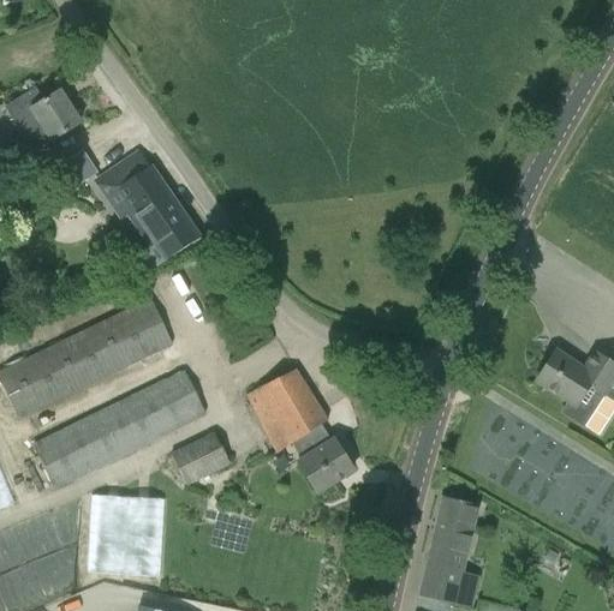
[(35,151),(81,121),(60,89),(45,99),(36,85),(6,105),(35,151)]
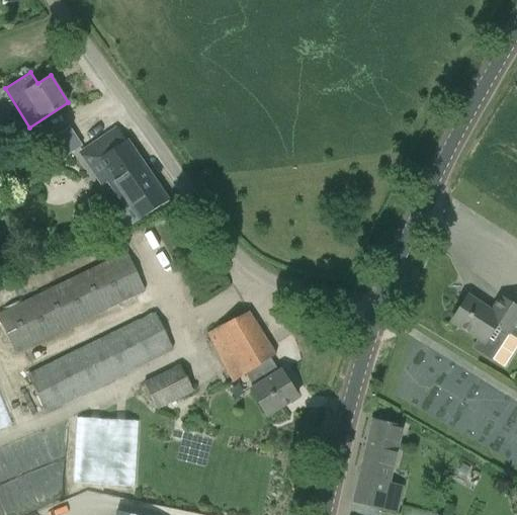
[(0,144),(12,141),(5,119),(0,120),(0,144)]
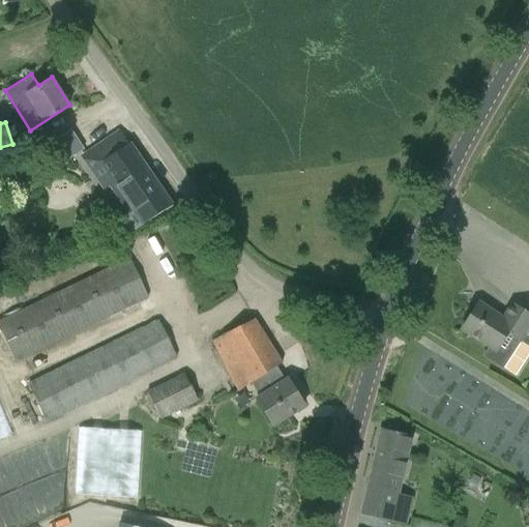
[(142,224),(172,204),(120,129),(82,155),(97,179),(103,175),(128,212),(133,209),(142,224)]
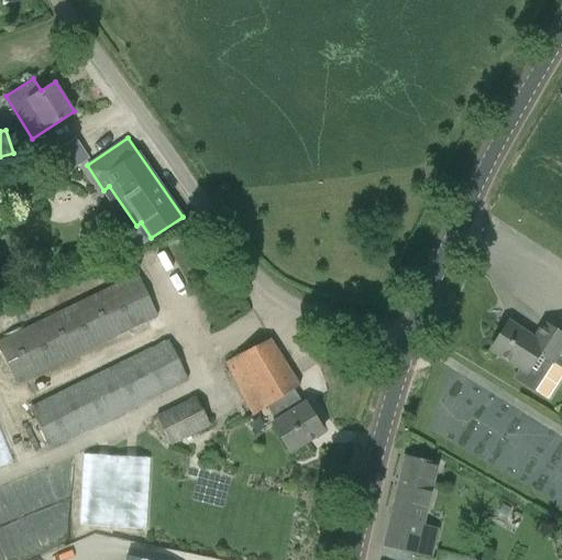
[(0,337),(0,344),(17,383),(158,315),(138,271),(0,337)]
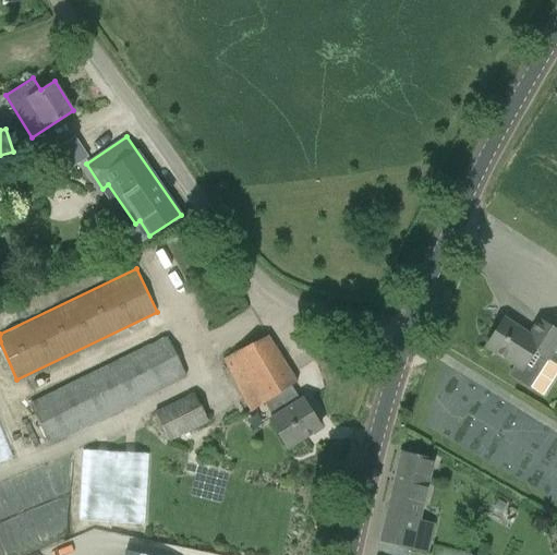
[(556,328),(540,318),(530,334),(505,317),(486,345),(516,363),(509,373),(529,386),(547,358),(556,363),(556,328)]
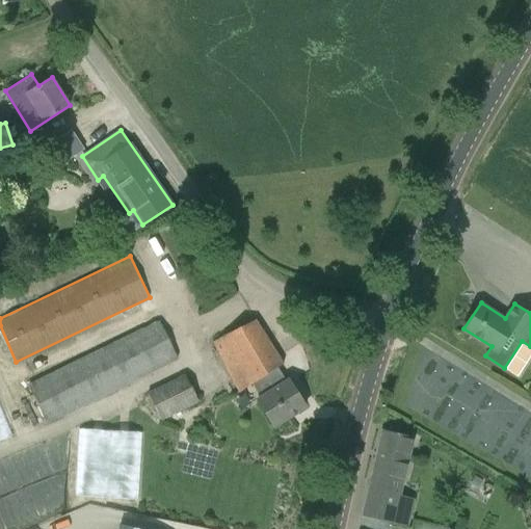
[(257,396),(274,425),(306,405),(289,378),(287,380),(277,366),(284,363),(256,319),(211,345),(239,391),(253,381),(261,394),(257,396)]
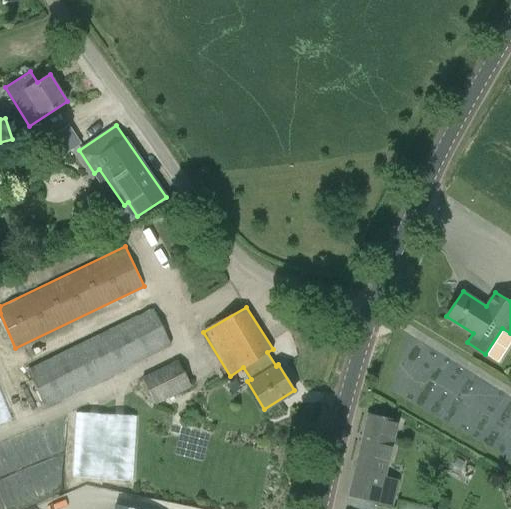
[(46,404),(171,343),(155,308),(28,369),(46,404)]
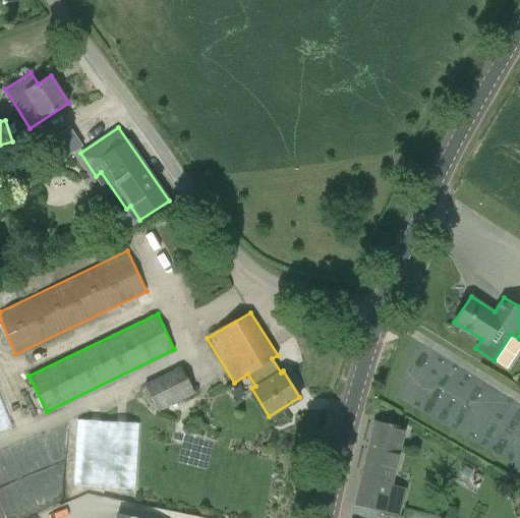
[(182,363),(145,383),(158,410),(195,392),(182,363)]
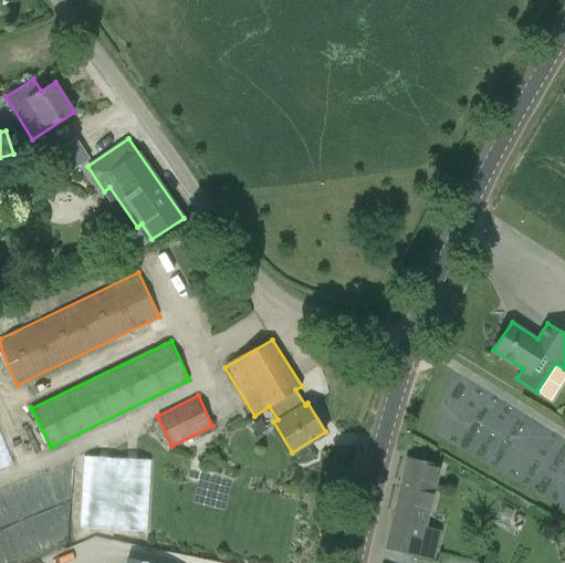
[(0,467),(16,461),(0,424),(0,467)]
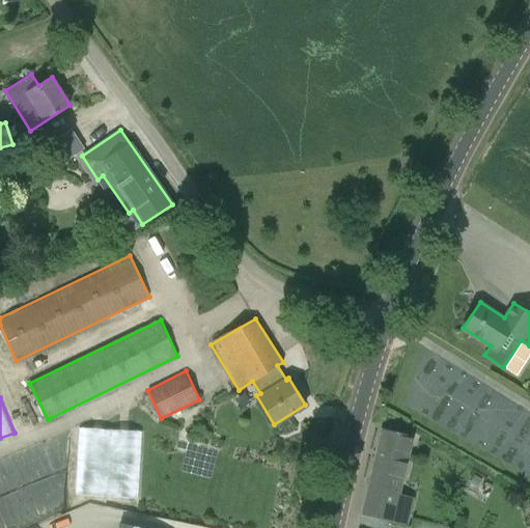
[(142,429),(79,426),(76,495),(139,498),(142,429)]
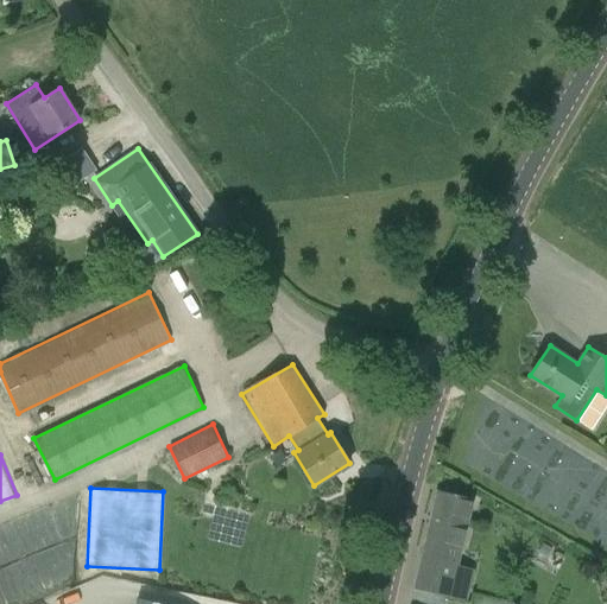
[(451,597),(460,564),(474,497),(437,489),(415,587),(451,597)]
